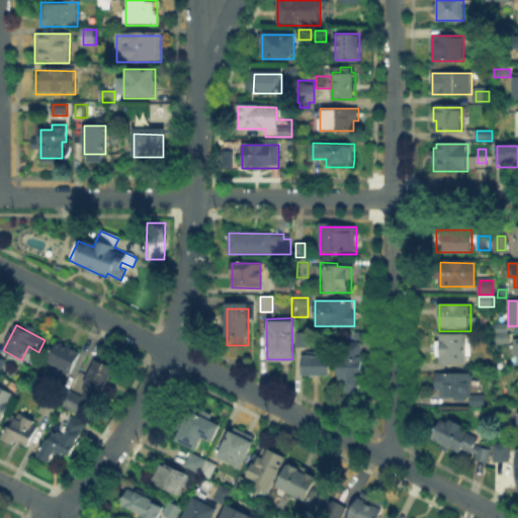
[(296,345),(295,331),(308,331),(308,345),(296,345)]
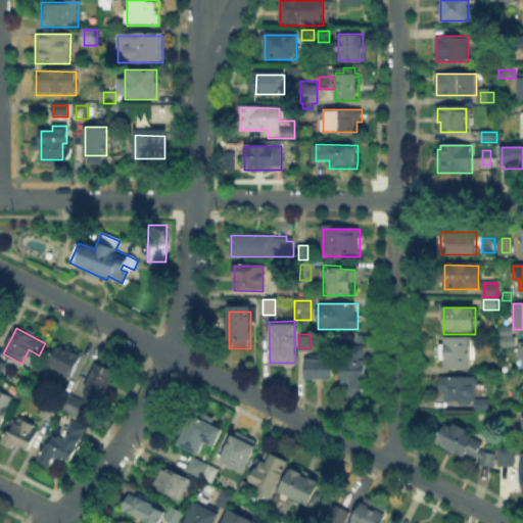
[(500,347),(500,338),(513,338),(513,347),(500,347)]
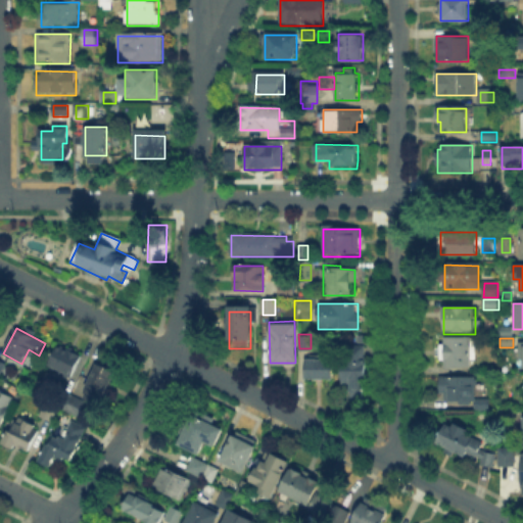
[(443,368),(443,340),(472,340),(472,368),(443,368)]
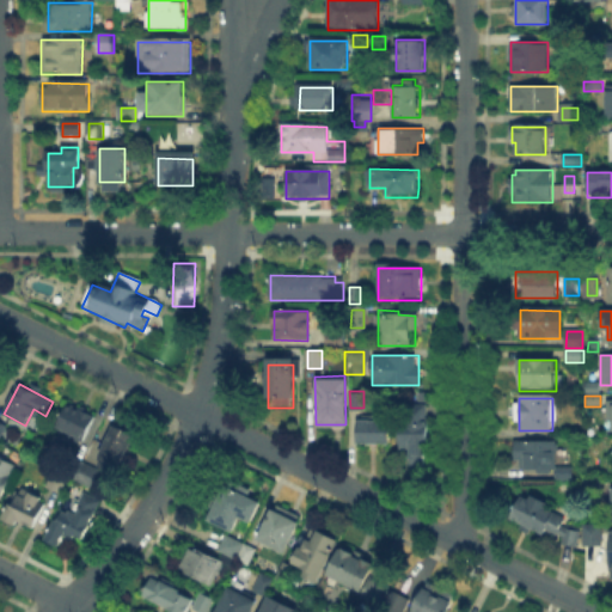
[(57,427),(67,407),(92,420),(83,439),(57,427)]
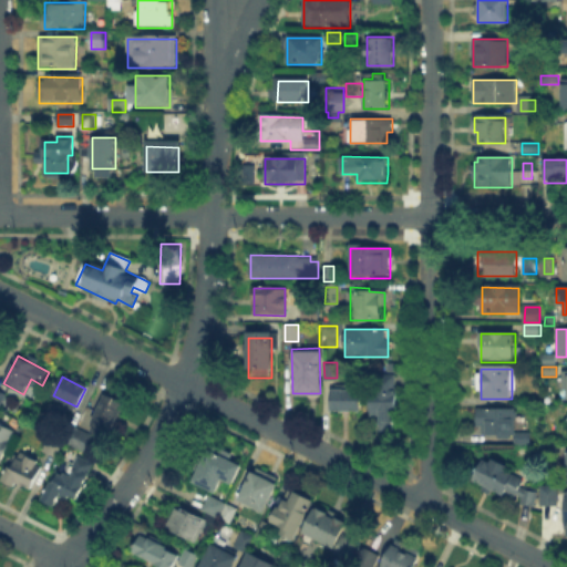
[(371,418),(371,395),(381,395),(381,380),(395,380),(394,435),(379,434),(379,418),(371,418)]
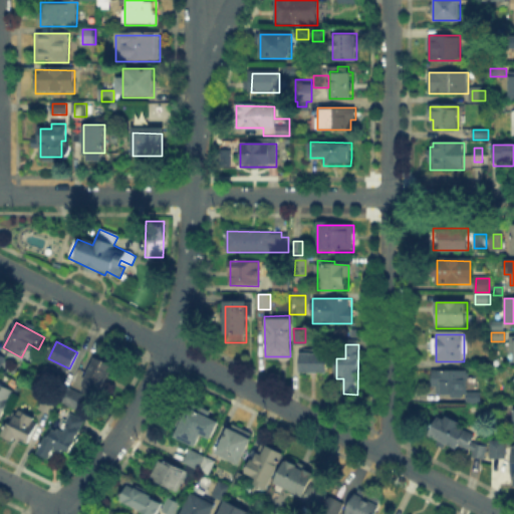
[(298,351),(325,350),(325,373),(299,372),(298,351)]
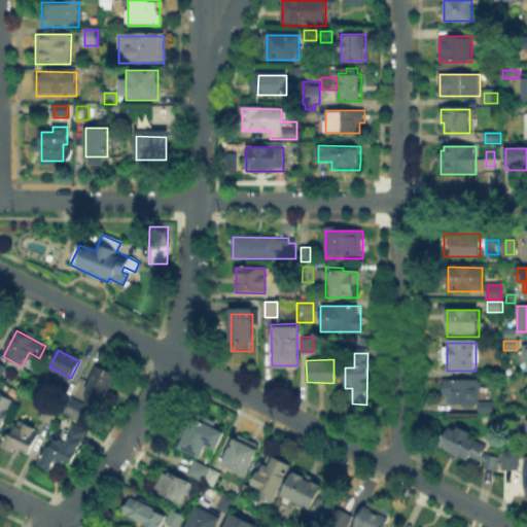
[(0,364),(4,367),(0,375),(0,394),(16,403),(0,435),(0,364)]
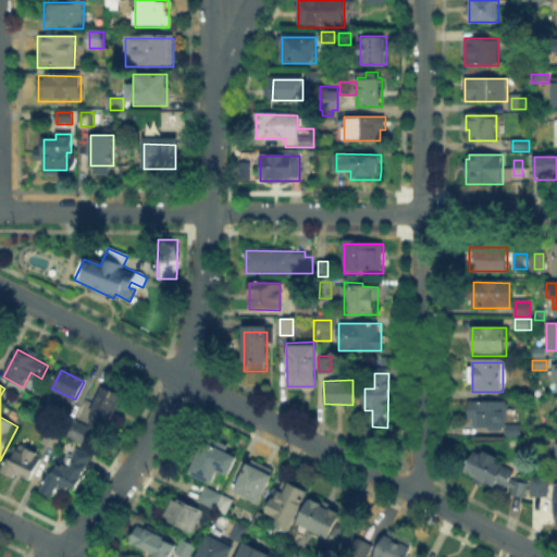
[(106,388),(123,397),(107,431),(89,423),(106,388)]
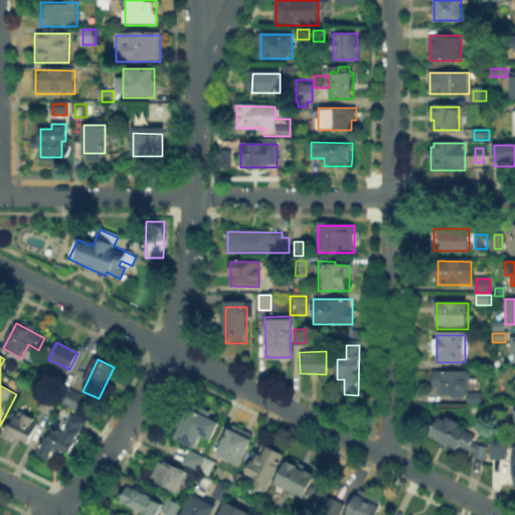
[(468,387),(467,395),(440,395),(440,387),(433,386),(433,371),(468,371),(468,387)]
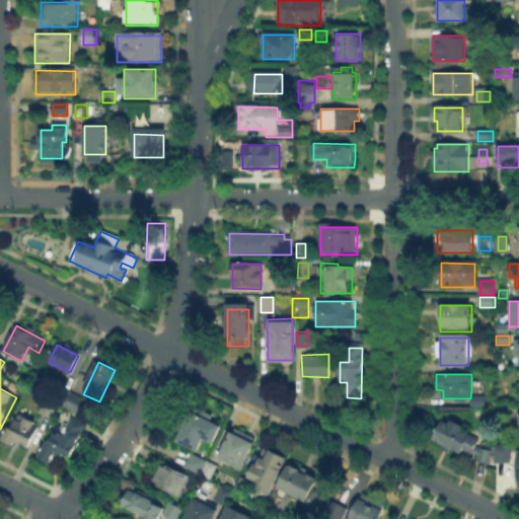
[(61,389),(83,400),(78,413),(55,401),(61,389)]
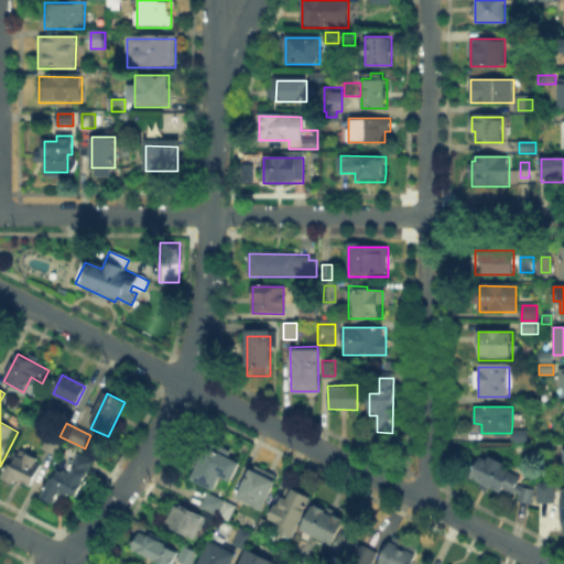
[(514,447),(514,432),(528,432),(528,447),(514,447)]
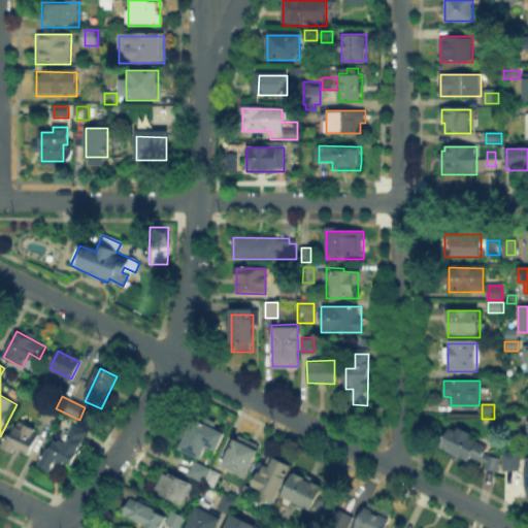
[(46,407),(60,415),(54,427),(40,421),(46,407)]
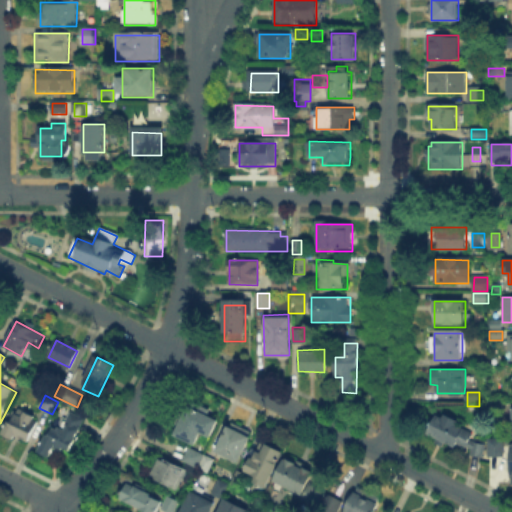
[(486,411),(486,400),(503,400),(503,411),(486,411)]
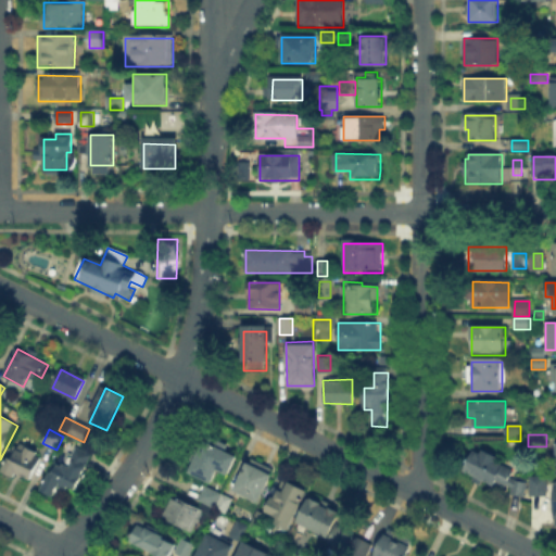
[(196,465),(193,464),(204,442),(206,443),(210,438),(228,446),(225,453),(235,457),(226,475),(218,471),(213,482),(192,471),(196,465)]
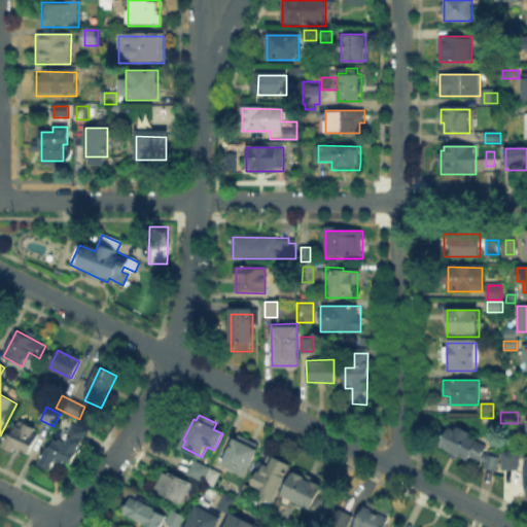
[(40,432),(30,454),(18,448),(13,455),(0,449),(14,419),(40,432)]
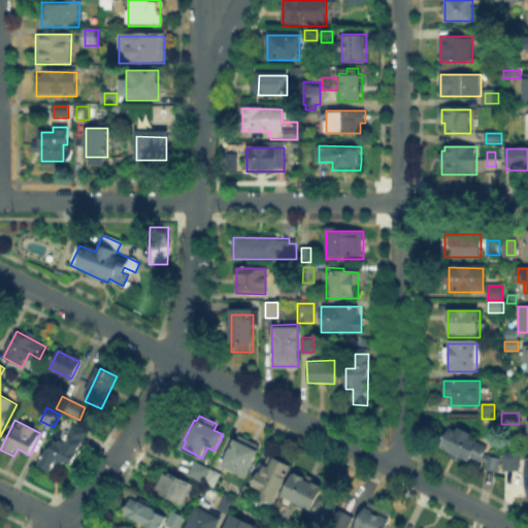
[(86,433),(70,464),(58,458),(52,471),(39,465),(53,438),(64,444),(72,427),(86,433)]
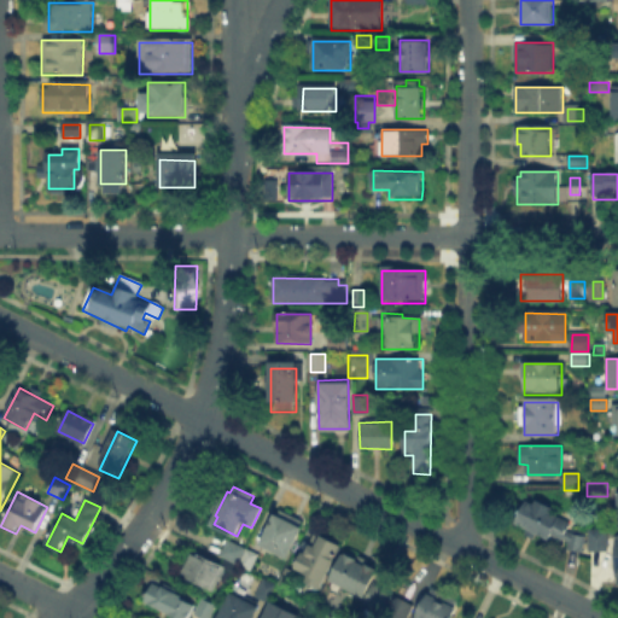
[(584,534),(583,552),(569,552),(569,542),(561,540),(560,541),(552,536),(548,541),(517,523),(529,501),(561,518),(560,520),(570,525),(569,526),(584,534)]
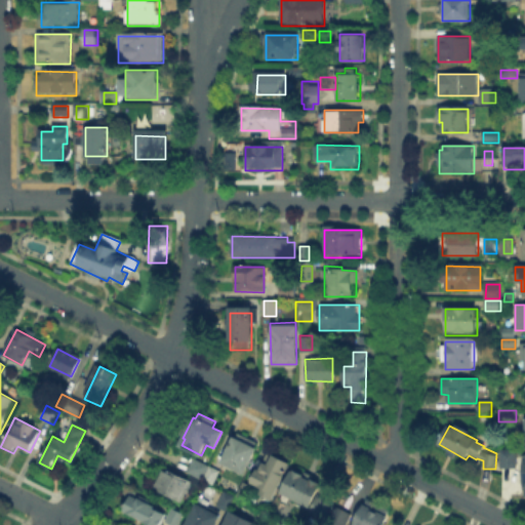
[(237,433),(258,443),(243,473),(223,462),(237,433)]
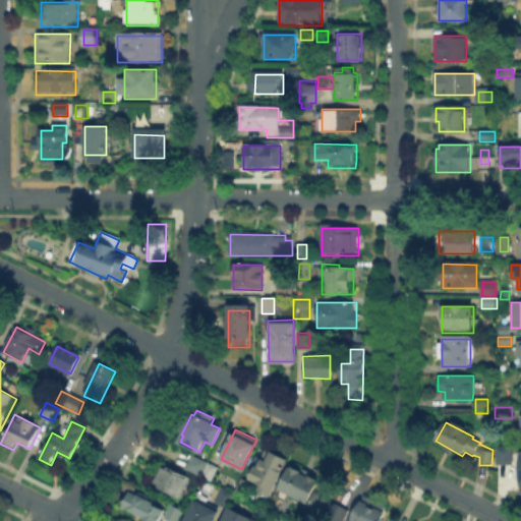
[(498,466),(498,447),(513,447),(513,466),(498,466)]
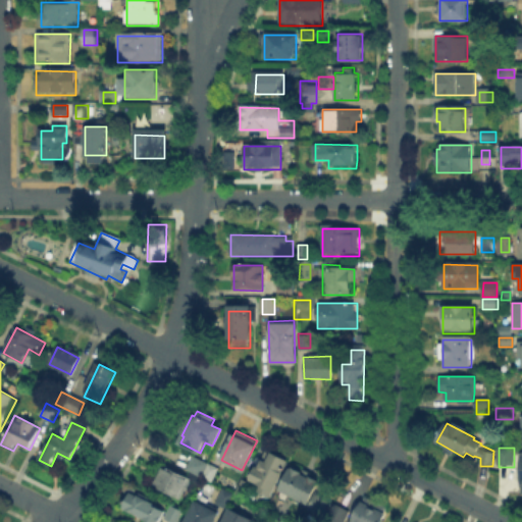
[(267,454),(286,464),(272,492),(253,483),(267,454)]
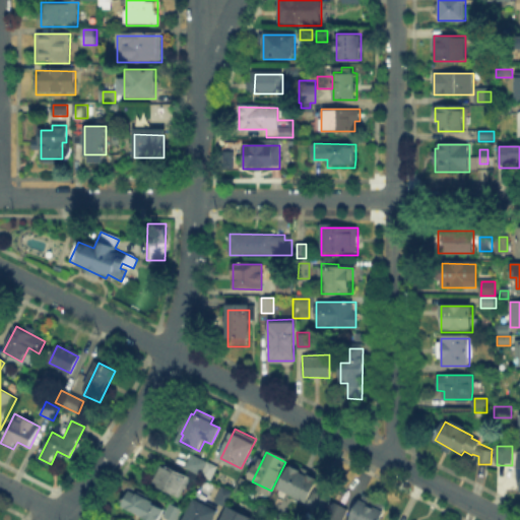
[(159,465),(184,475),(193,456),(218,467),(211,483),(199,478),(191,495),(181,491),(179,496),(151,483),(159,465)]
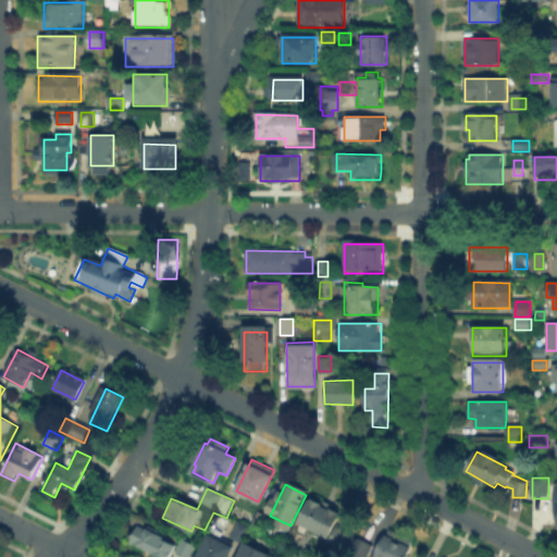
[(312,499),(343,514),(335,529),(346,533),(341,545),(299,525),(312,499)]
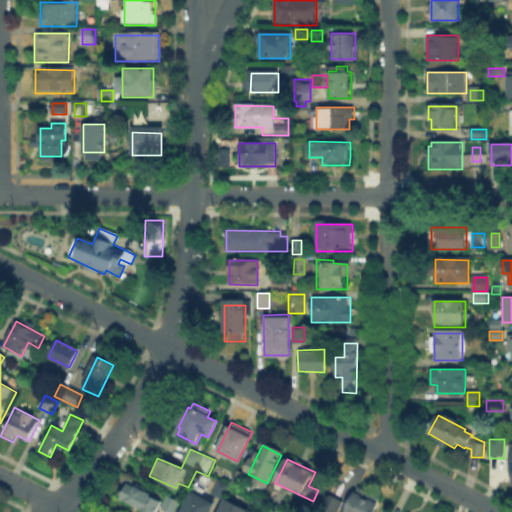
[(238,472),(247,476),(240,490),(231,485),(238,472)]
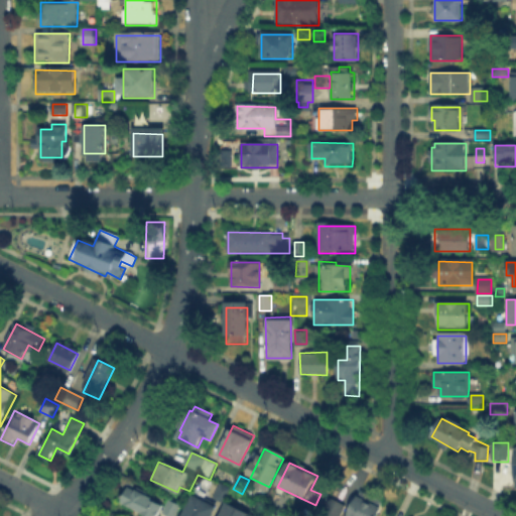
[(213,496),(221,482),(233,489),(225,503),(213,496)]
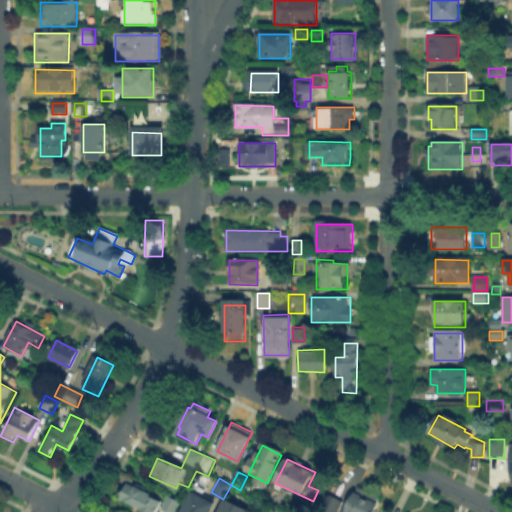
[(127,484),(165,502),(166,499),(178,504),(174,511),(164,511),(158,509),(156,511),(145,511),(120,500),(127,484)]
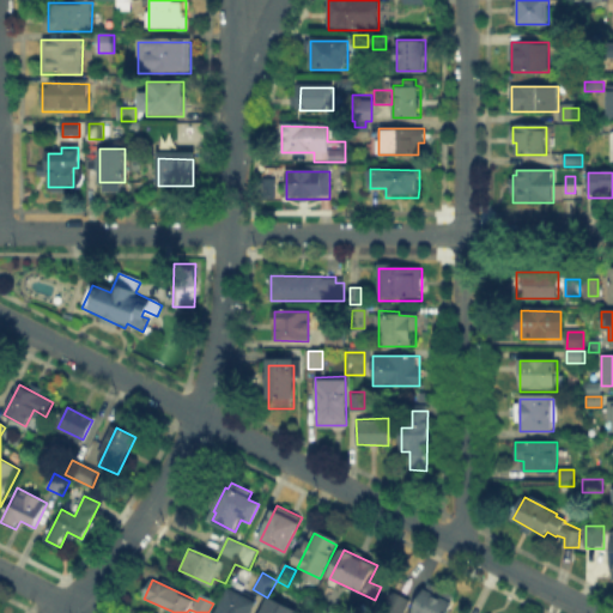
[(219,612),(231,588),(258,601),(252,612),(219,612)]
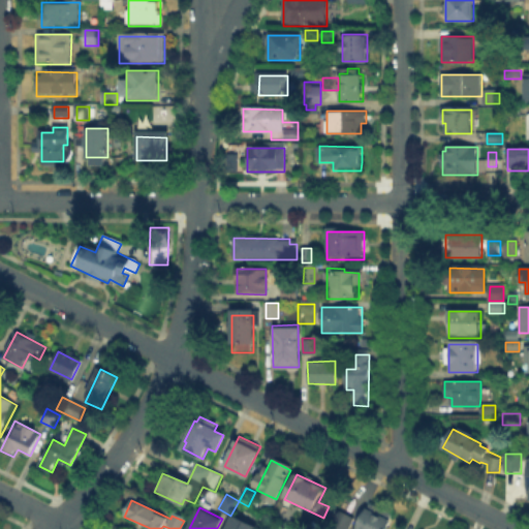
[(333,528),(344,528),(350,515),(334,508),(327,526),(333,528)]
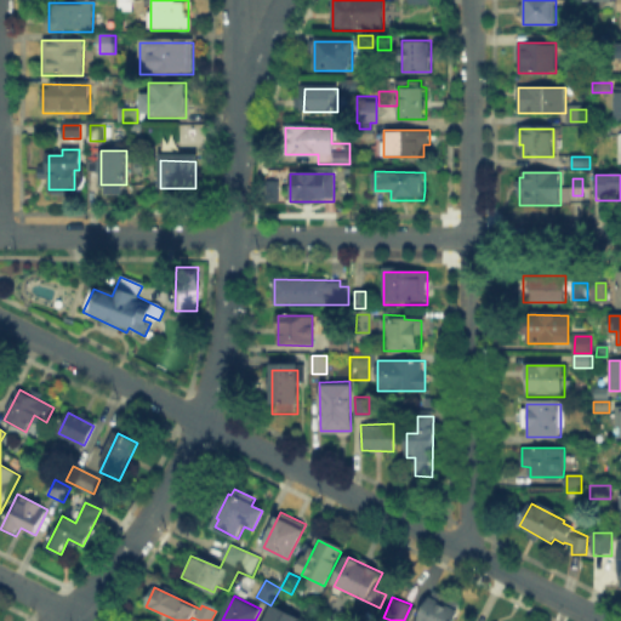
[(419,620),(429,599),(457,613),(453,620),(419,620)]
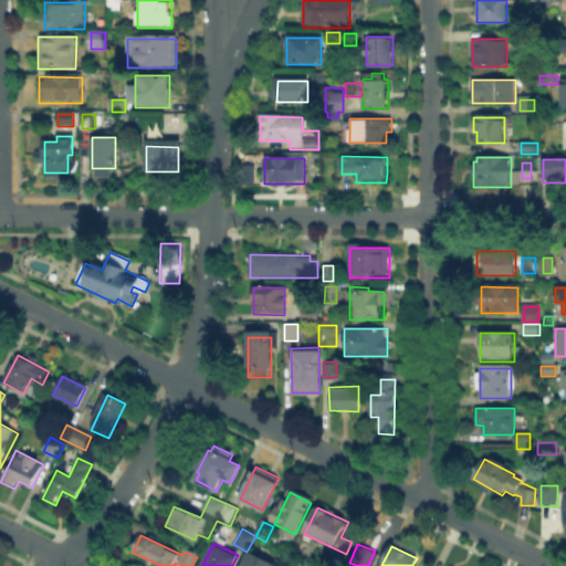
[(274,565),(241,565),(248,554),(274,565)]
